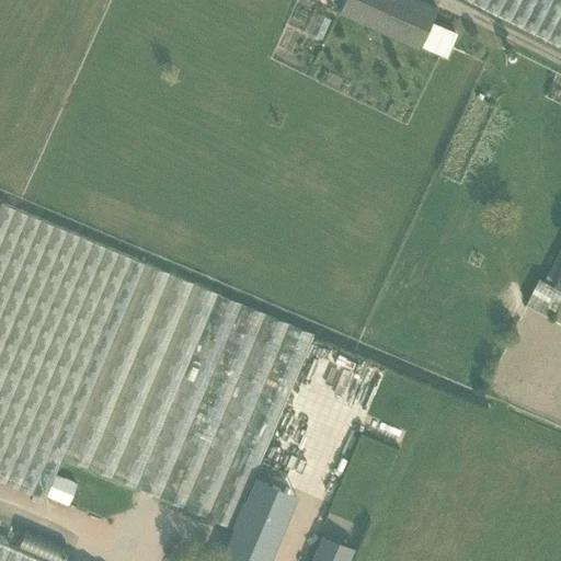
[(419,49),(436,10),(437,8),(419,0),(343,0),(338,14),(419,49)]
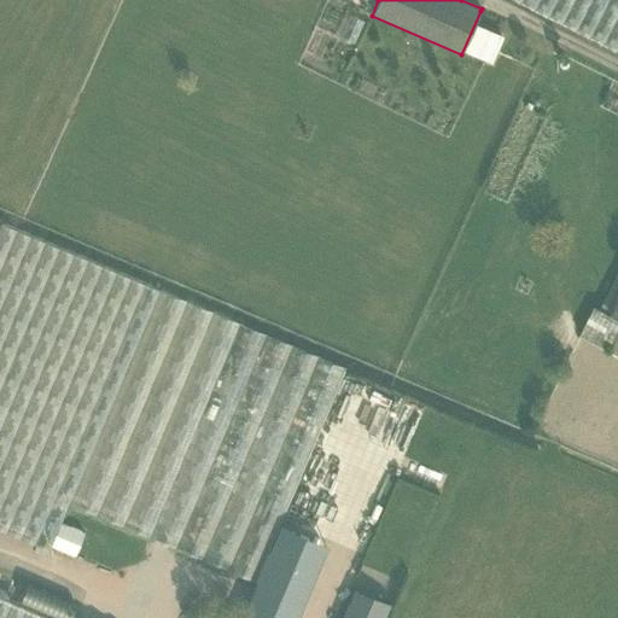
[(617,0),(517,0),(617,51),(617,0)]
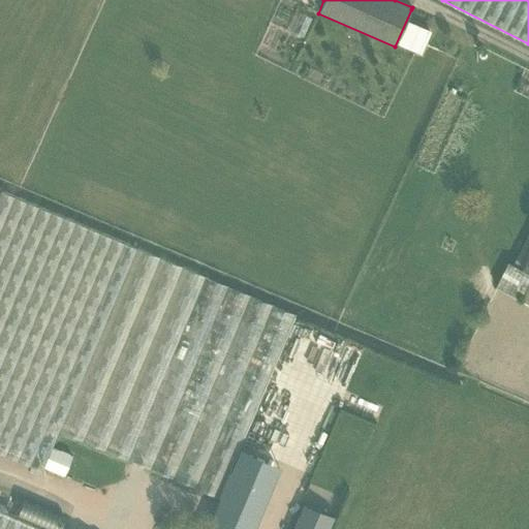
[(217,498),(228,473),(294,314),(1,191),(0,193),(0,453),(41,470),(42,468),(51,447),(58,431),(217,498)]
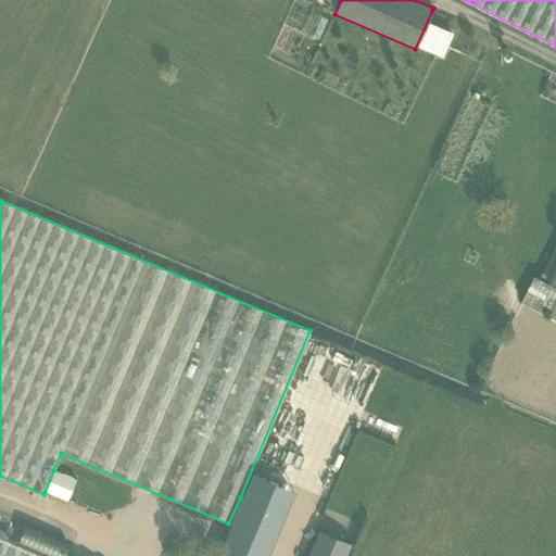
[(555,239),(538,276),(555,286),(555,239)]
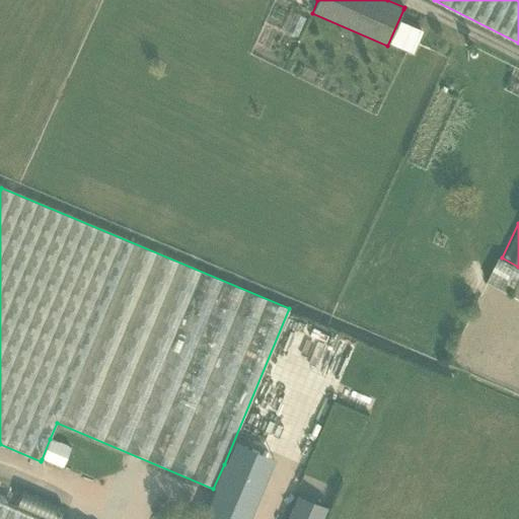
[(70,447),(50,439),(42,459),(62,466),(70,447)]
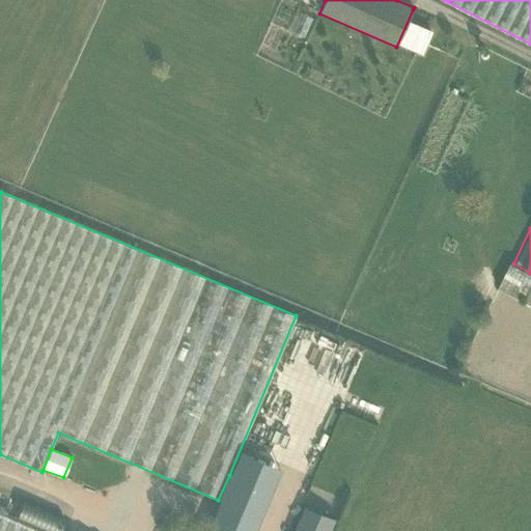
[(251,530),(269,491),(229,475),(218,500),(204,530),(251,530)]
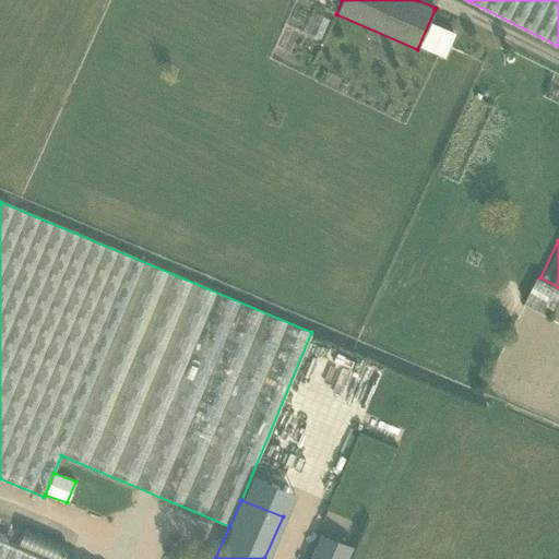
[(0,558),(46,558),(0,538),(0,558)]
